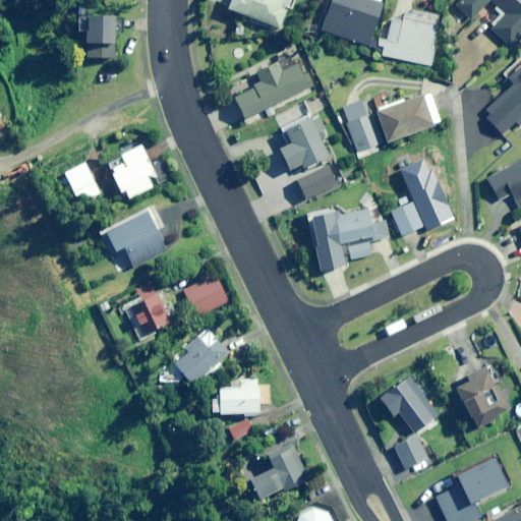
[(291,9),(294,0),(236,0),(233,10),(279,29),(287,7),(291,9)]
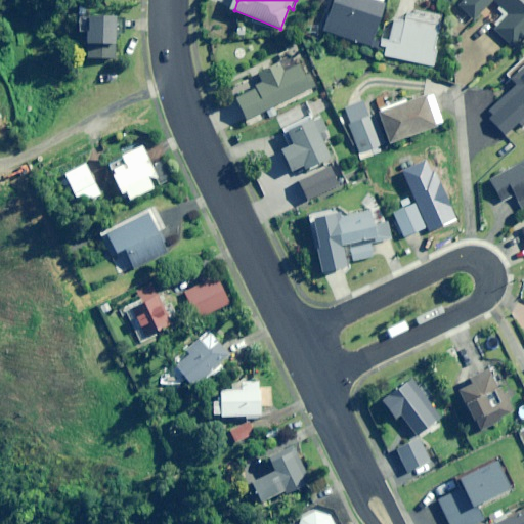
[(372,45),(385,3),(375,0),(330,0),(320,30),(372,45)]
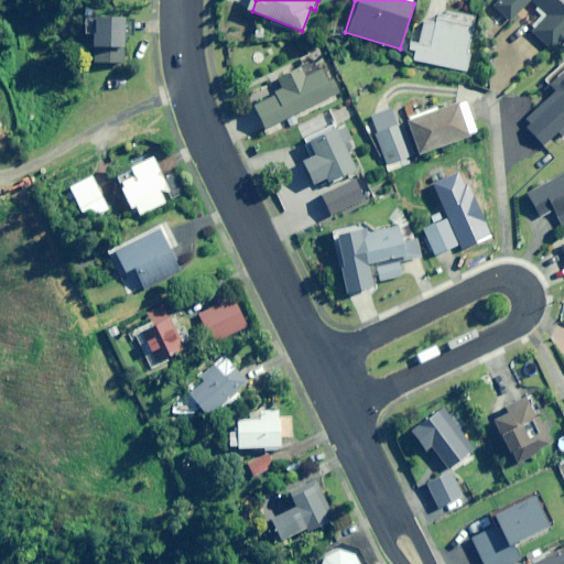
[(533,31),(552,50),(563,36),(563,0),(495,0),(491,4),(509,22),(530,0),(531,0),(548,15),(533,31)]
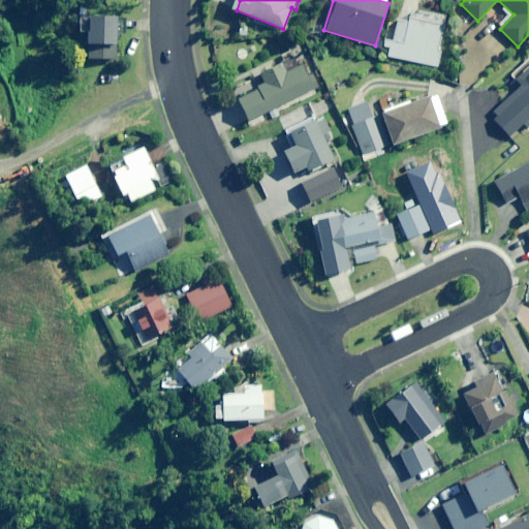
[(116,58),(116,18),(91,18),(90,58),(116,58)]
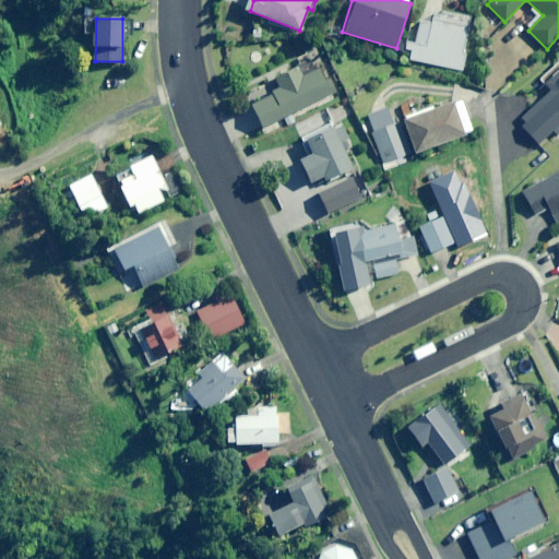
[(431,22),(419,20),(414,44),(408,42),(406,50),(413,51),(411,59),(463,70),(466,54),(463,52),(468,26),(432,19),(431,22)]
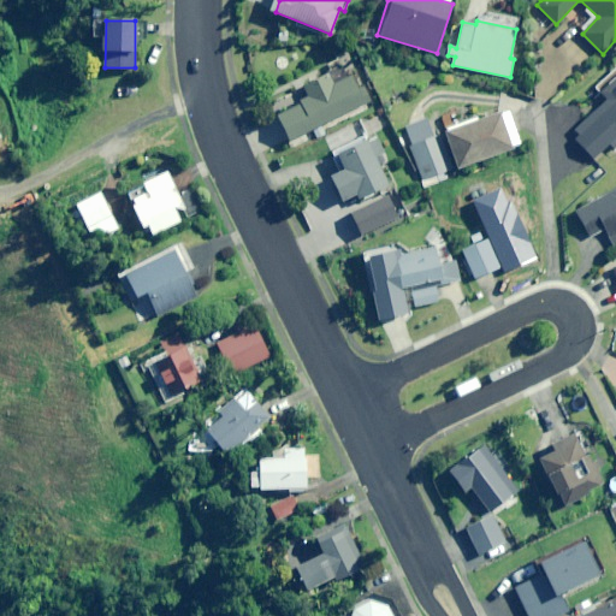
[(615,71),(598,88),(608,98),(572,132),(579,140),(576,142),(593,159),(610,143),(615,149),(615,147),(615,71)]
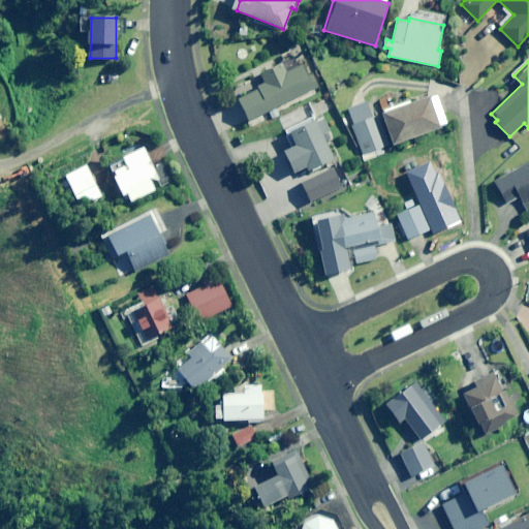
[(308,62),(285,72),(281,63),(234,86),(249,120),(319,87),(308,62)]
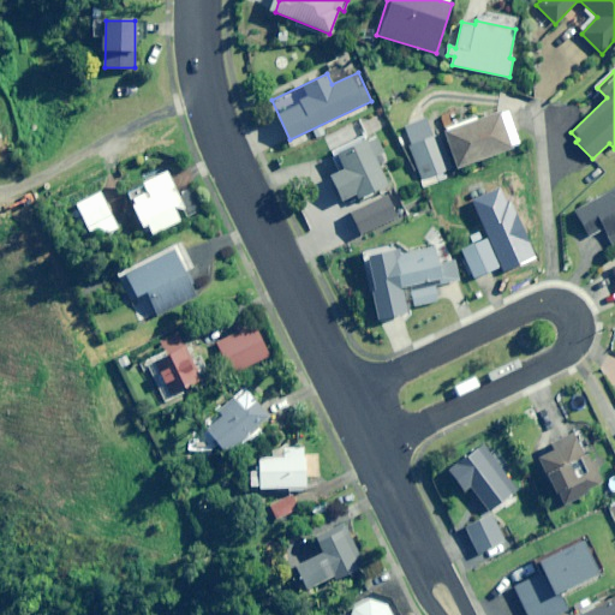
[(445,173),(519,145),(506,109),(433,136),(427,119),(402,127),(424,186),(447,178),(445,173)]
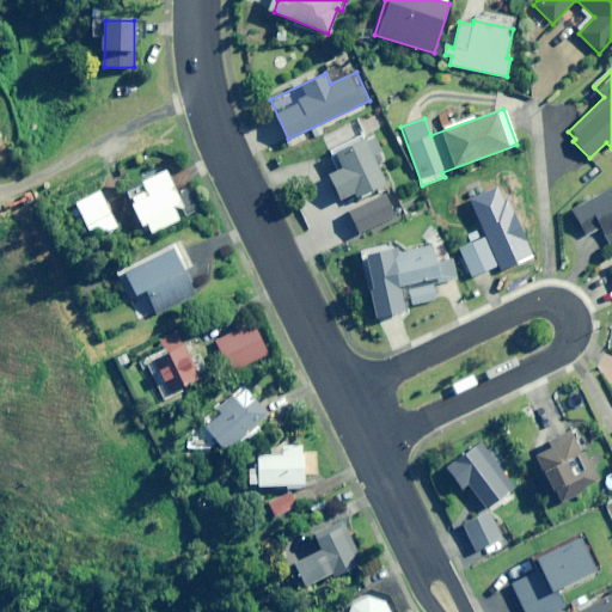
[(356,191),(360,199),(386,185),(373,158),(384,152),(373,132),(332,152),(341,167),(325,175),(338,201),(356,191)]
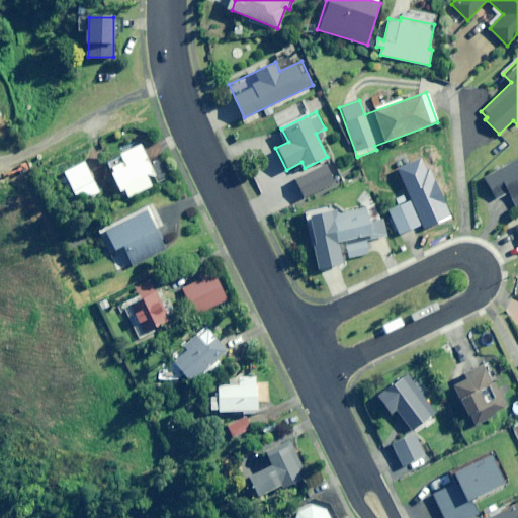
[(148,177),(155,174),(141,146),(107,161),(124,198),(152,186),(148,177)]
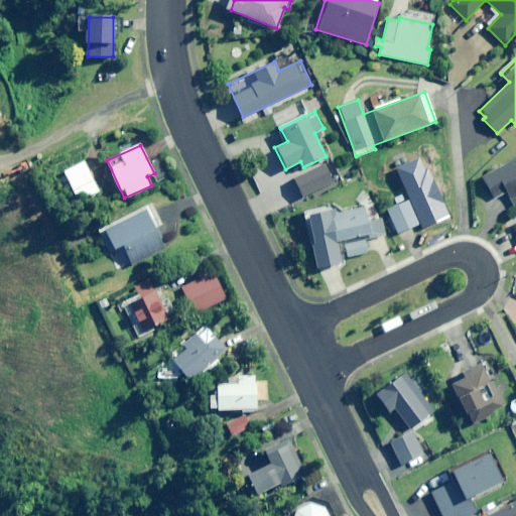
[(515,158),(483,177),(494,199),(507,191),(515,205),(515,204),(515,158)]
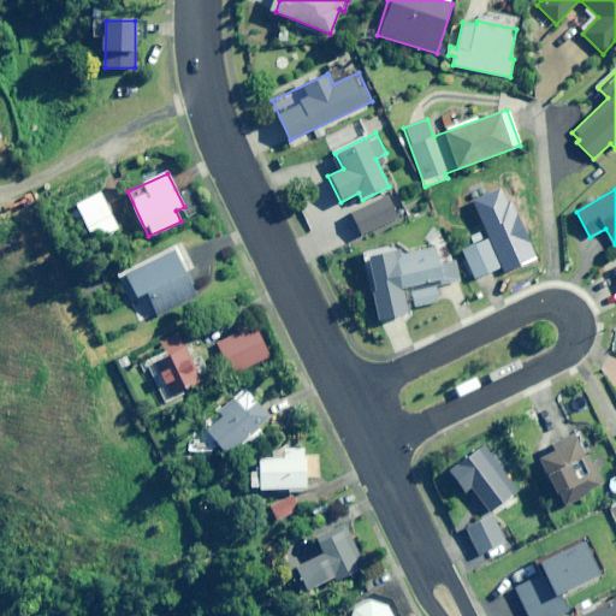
[(104,237),(119,229),(100,193),(77,206),(86,220),(92,217),(104,237)]
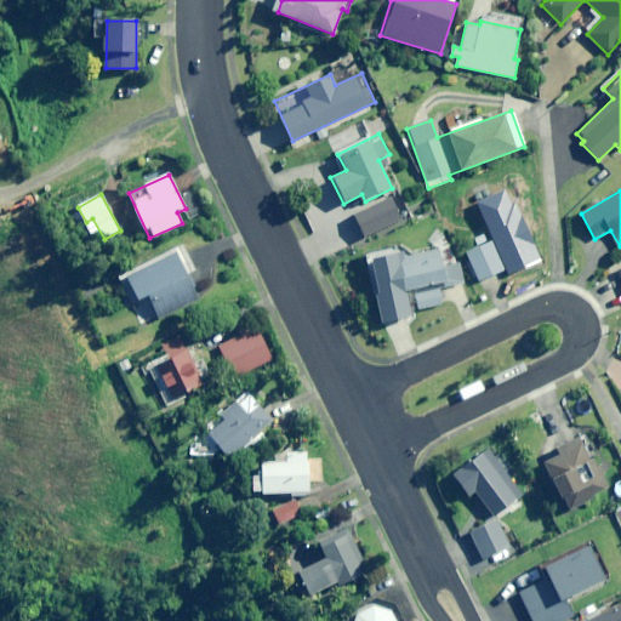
[(478,281),(503,271),(490,241),(466,254),(478,281)]
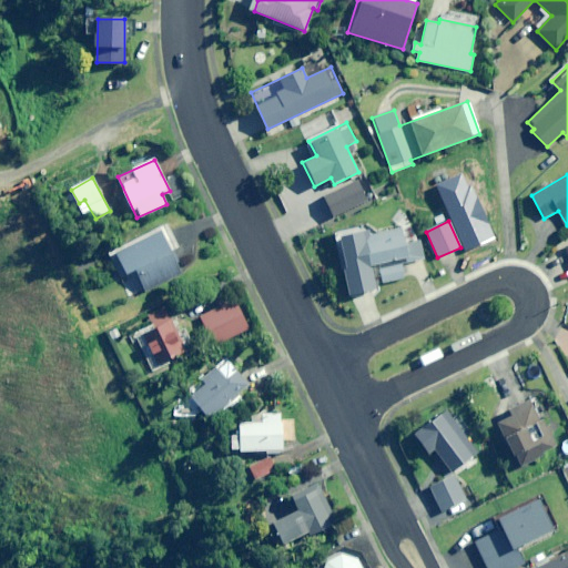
[(170,252),(179,247),(169,225),(114,252),(124,274),(134,269),(145,291),(181,273),(170,252)]
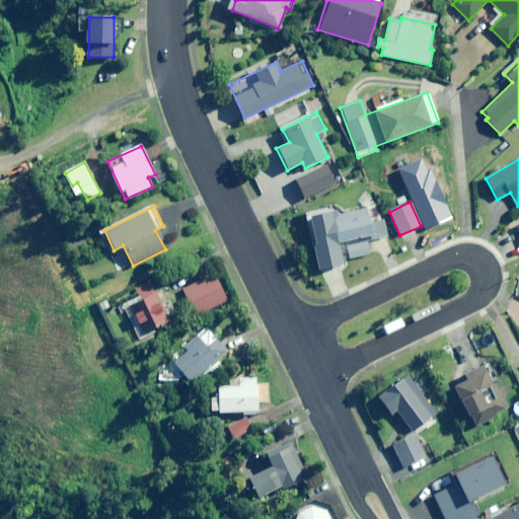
[(383,219),(369,222),(366,208),(337,214),(337,212),(310,217),(321,269),(344,265),(340,243),(344,242),(348,258),(369,254),(366,241),(387,237),(383,219)]
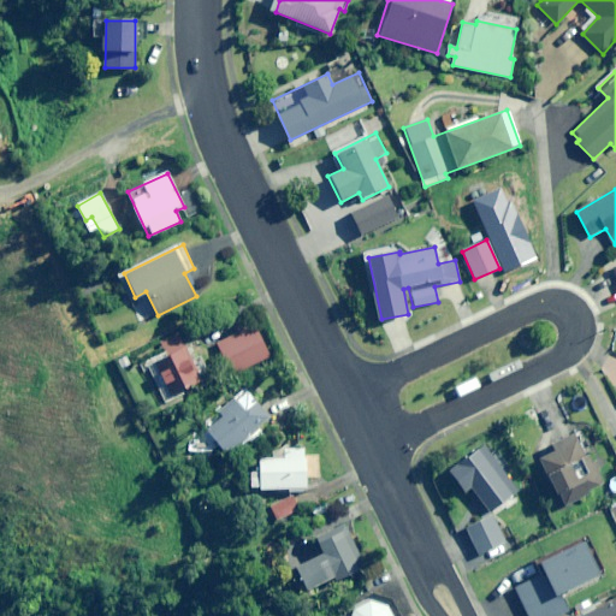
[(236,373),(270,356),(254,324),(215,343),(221,355),(225,353),(236,373)]
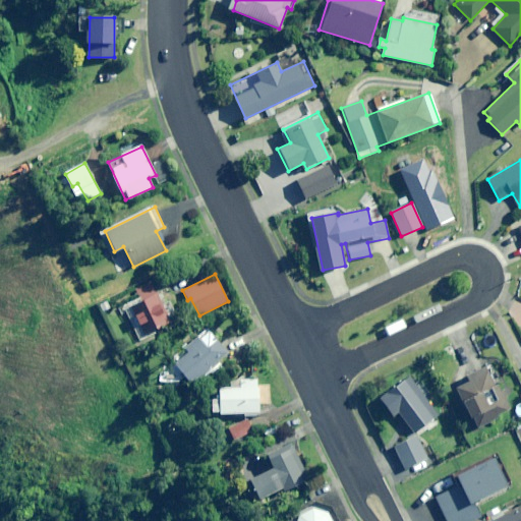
[(143,335),(170,322),(149,281),(135,288),(140,298),(128,305),(143,335)]
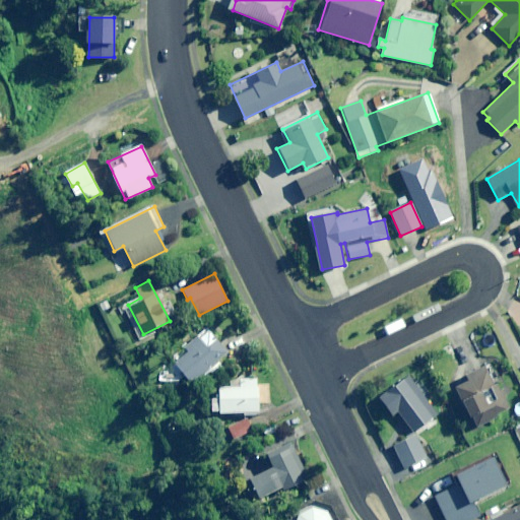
[(191,384),(228,352),(206,328),(170,360),(191,384)]
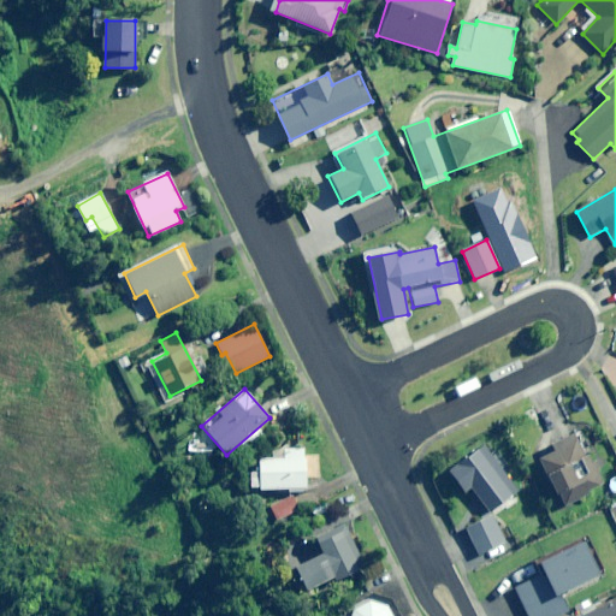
[(591,492),(590,490),(602,483),(572,433),(534,456),(566,508),(591,492)]
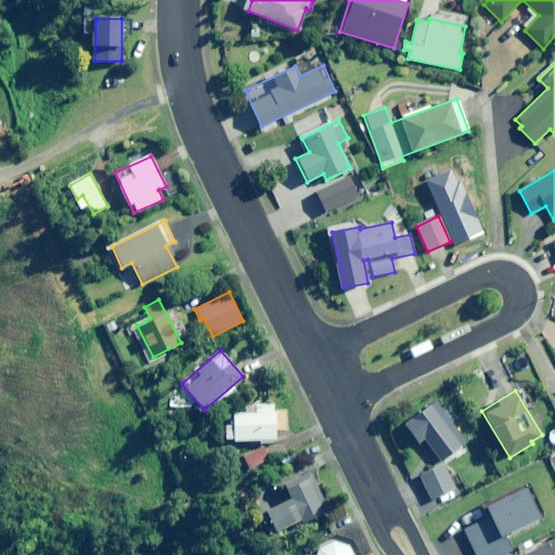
[(441,462),(466,442),(436,401),(404,425),(417,442),(424,438),(441,462)]
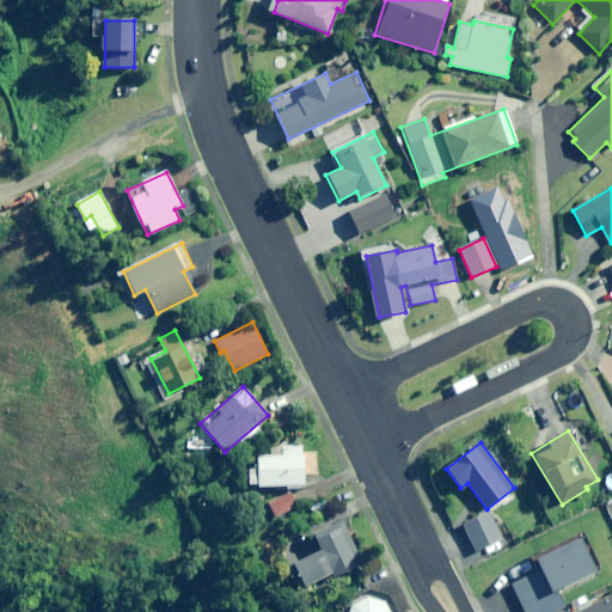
[(249,488),(304,484),(301,447),(282,447),(282,454),(257,456),(258,466),(248,467),(249,488)]
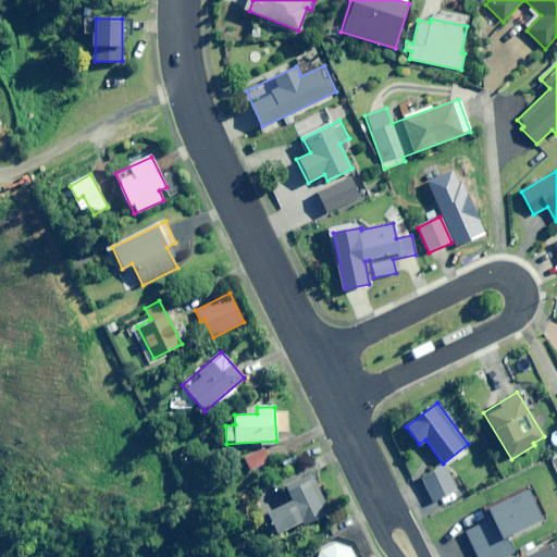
[(250,471),(270,460),(264,447),(244,457),(250,471)]
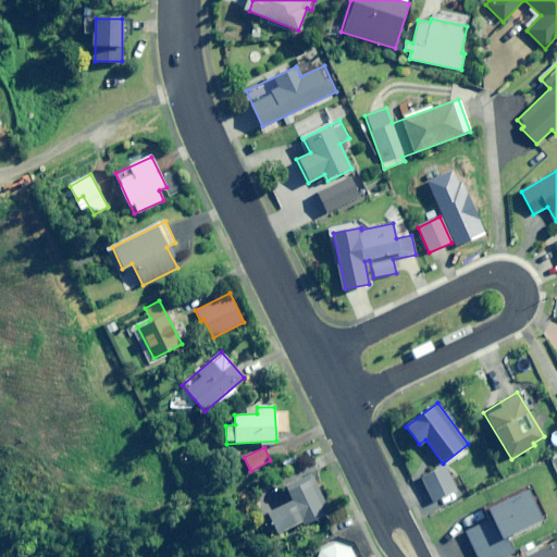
[(435,502),(457,490),(445,467),(423,479),(435,502)]
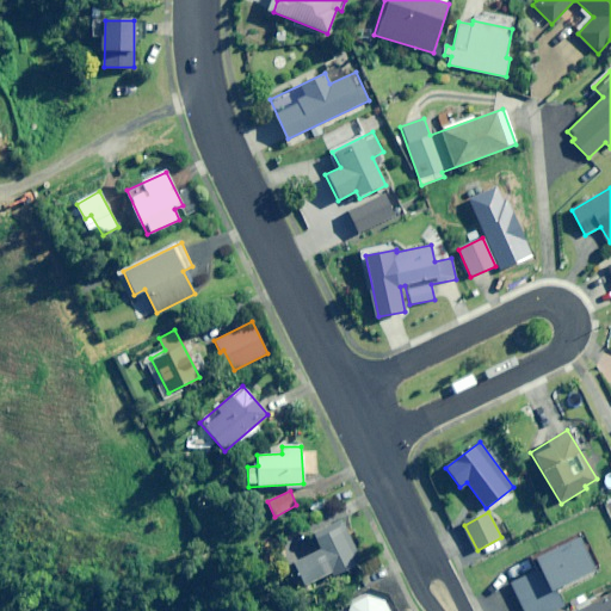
[(333,575),(362,562),(341,520),(312,534),(318,545),(290,559),(303,586),(332,572),(333,575)]
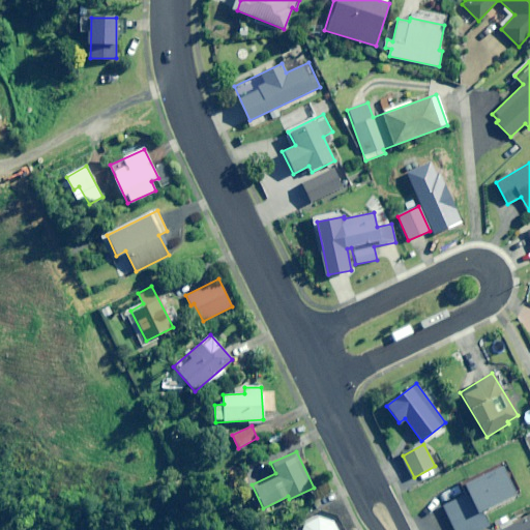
[(481,511),(514,495),(500,466),(463,484),(468,494),(443,506),(454,529),(479,529),(489,526),(481,511)]
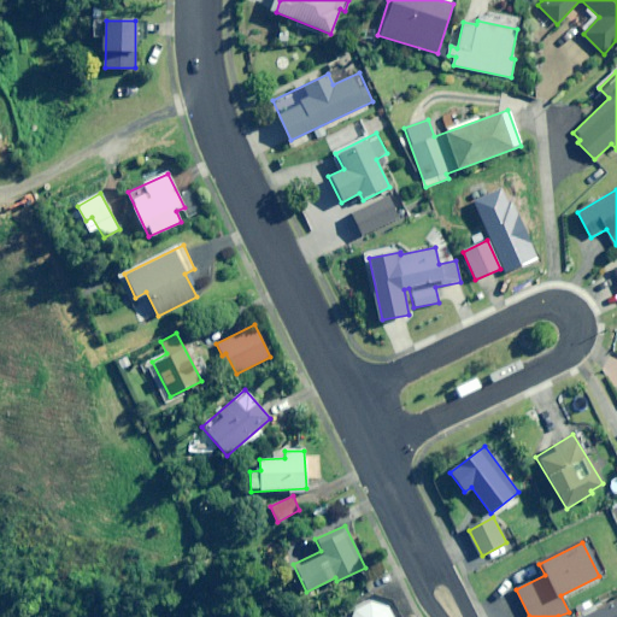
[(392,616),(388,610),(370,601),(354,611),(352,616),(392,616)]
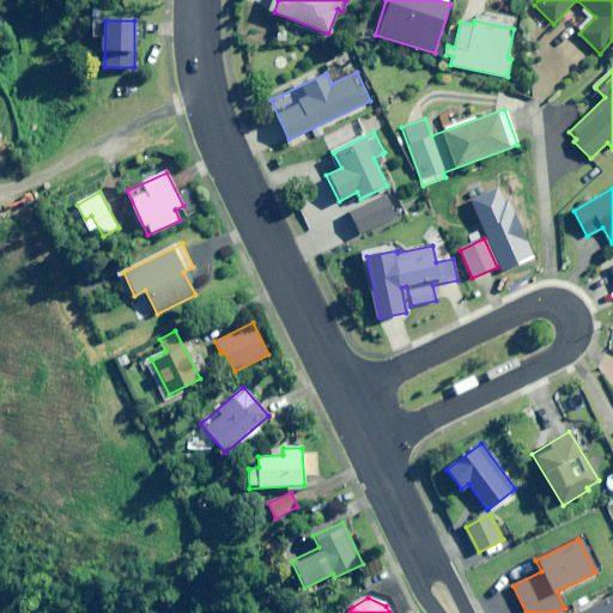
[(580,612),(612,612),(612,598),(580,612)]
